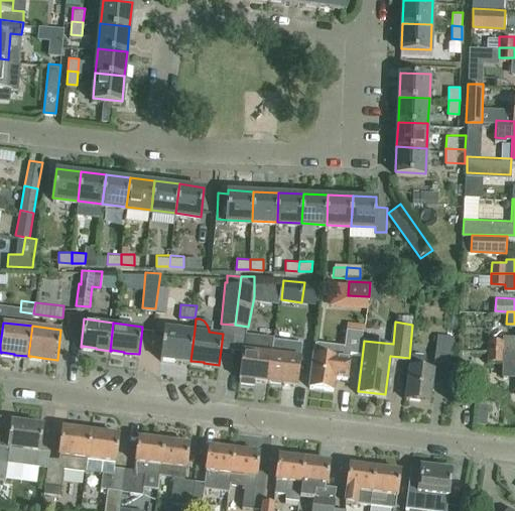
[(190,361),(195,330),(164,326),(160,357),(162,358),(163,357),(175,359),(190,361)]
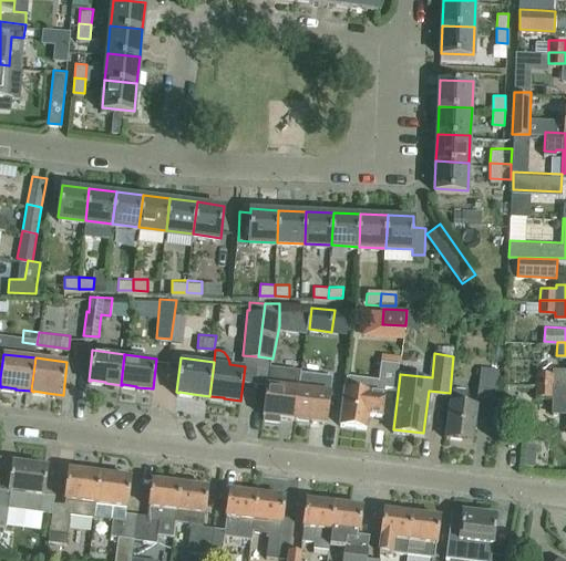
[(379,376),(347,373),(347,378),(346,378),(345,386),(340,423),(367,426),(368,412),(380,413),(383,384),(395,385),(398,362),(381,360),(379,376)]
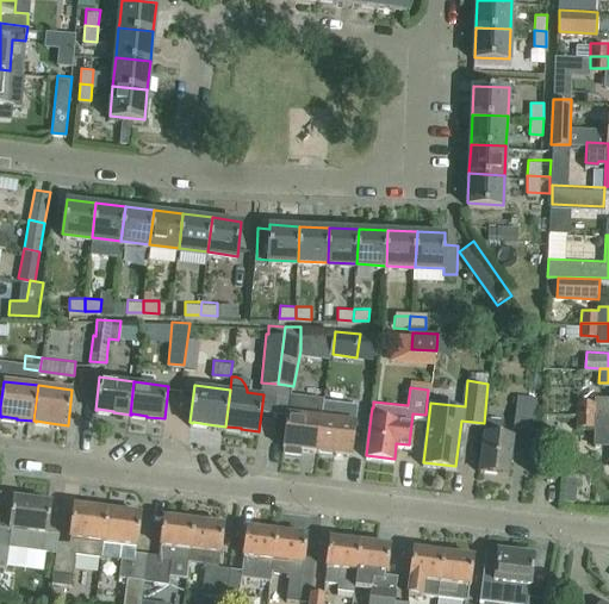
[(533,427),(538,394),(517,392),(513,424),(533,427)]
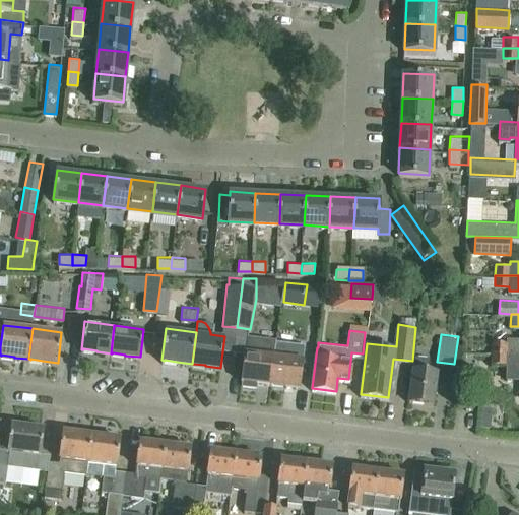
[(518,336),(506,336),(506,340),(507,340),(506,351),(518,351),(518,336)]
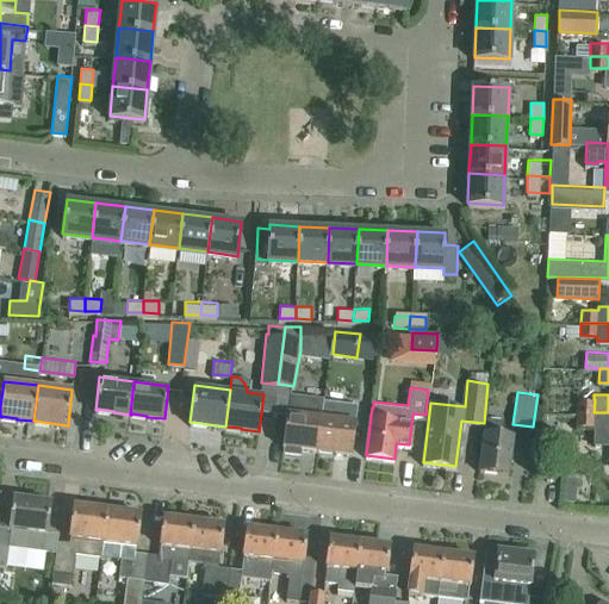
[(578,398),(578,411),(594,412),(595,399),(594,399),(578,398)]
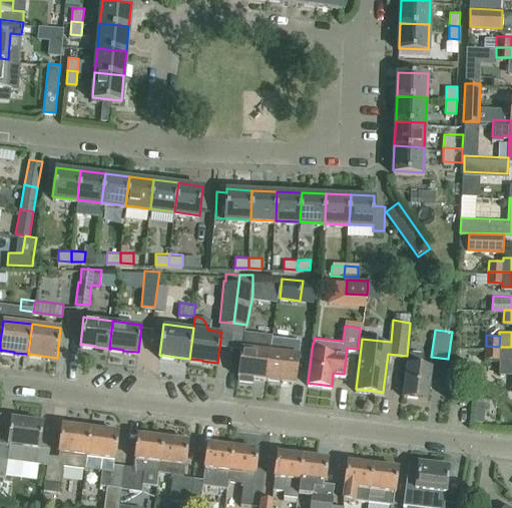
[(242,336),(237,374),(239,374),(238,379),(252,380),(253,376),(268,378),(271,351),(273,340),(242,336)]
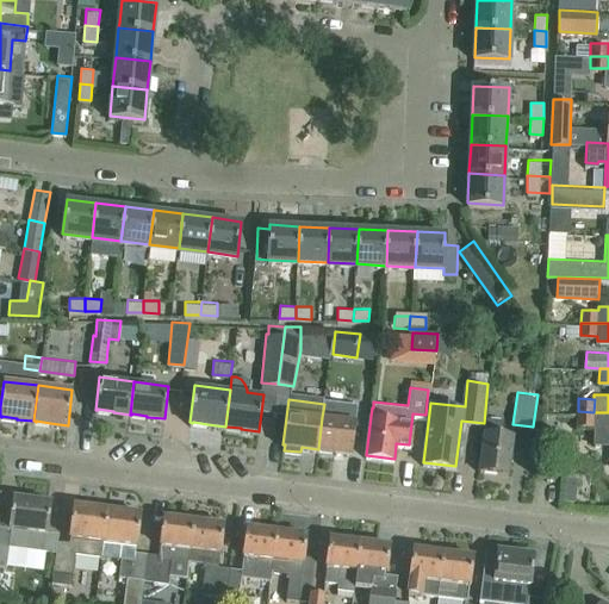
[(578,411),(577,423),(594,424),(594,412),(578,411)]
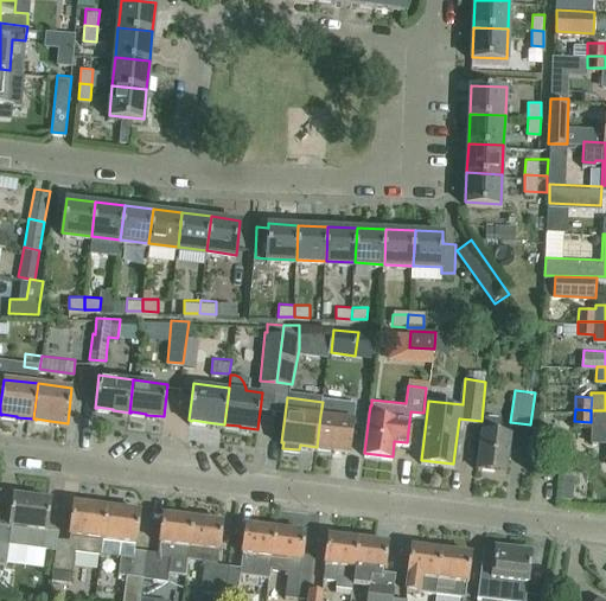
[(591,422),(589,441),(605,441),(605,410),(591,410),(591,422)]
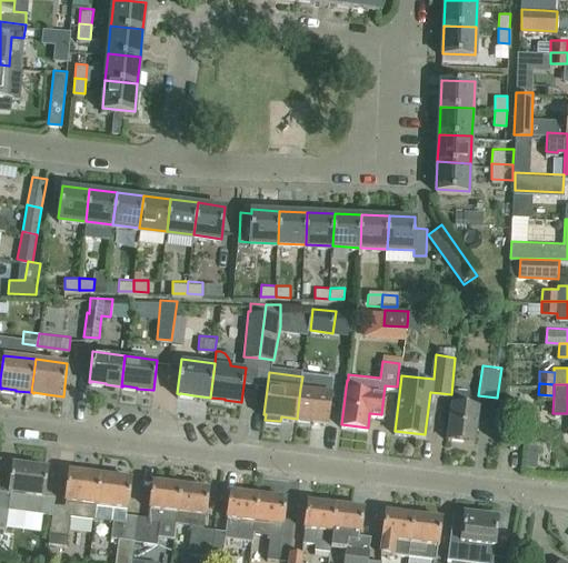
[(508,385),(507,400),(515,401),(521,394),(521,385),(508,385)]
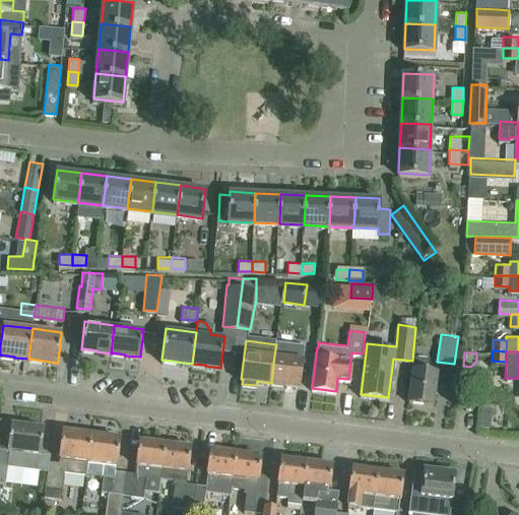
[(437,370),(428,369),(430,356),(414,355),(408,400),(433,403),(437,370)]
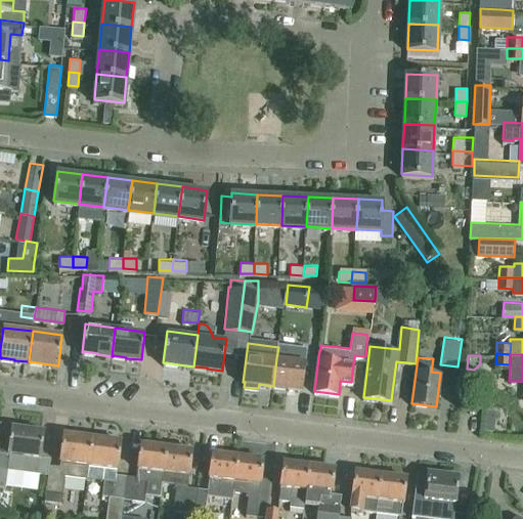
[(302,389),(305,361),(276,358),(273,386),(274,386),(274,385),(288,387),(287,387),(302,389)]
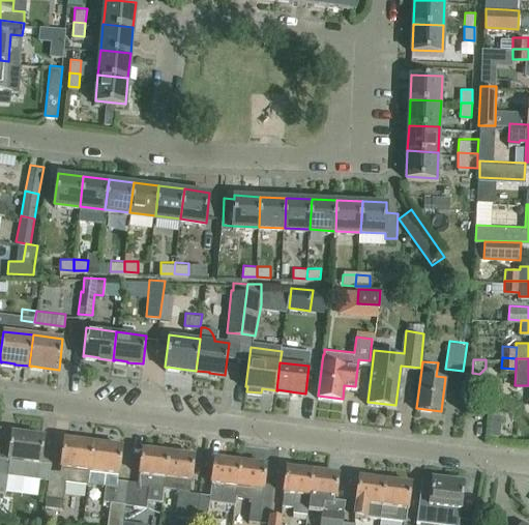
[(40,461),(45,435),(12,431),(8,458),(0,457),(0,491),(5,492),(8,470),(22,472),(24,459),(40,461)]
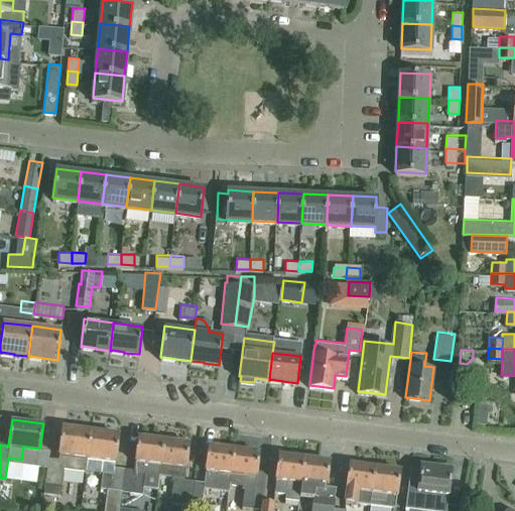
[(88,456),(91,429),(62,425),(59,452),(58,458),(48,457),(45,482),(44,492),(61,494),(62,484),(63,467),(86,470),(88,456)]
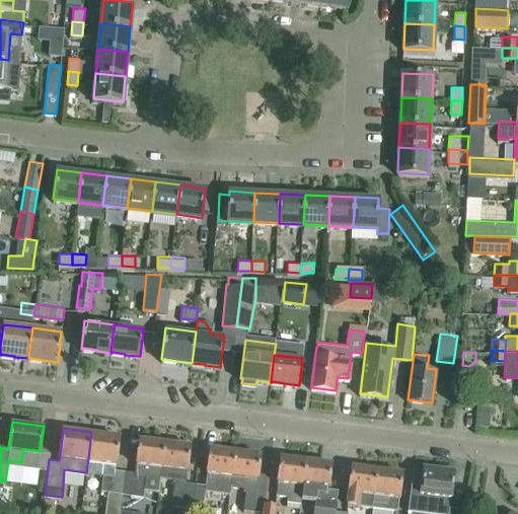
[(88,458),(86,472),(103,474),(101,490),(107,491),(104,513),(119,513),(120,508),(122,493),(125,469),(116,468),(117,462),(120,436),(91,432),(88,458)]
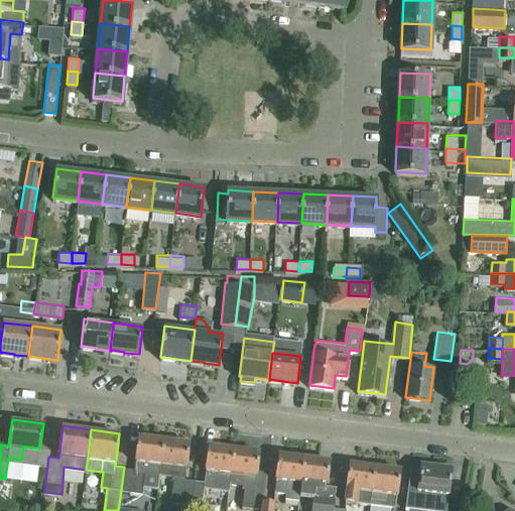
[(124,467),(121,490),(138,492),(142,493),(143,485),(158,486),(159,473),(163,438),(139,435),(136,459),(134,468),(124,467)]
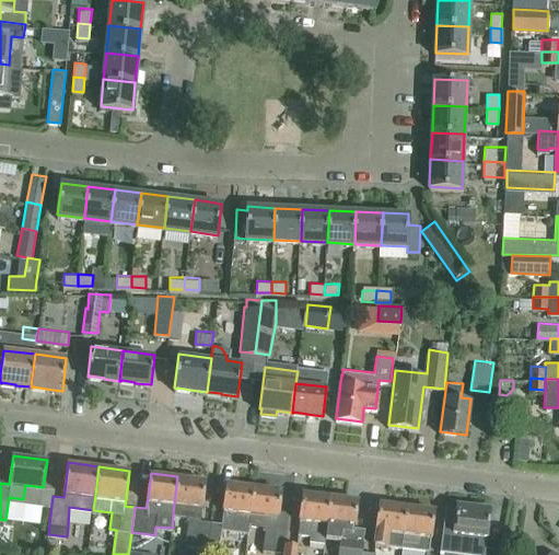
[(200,520),(202,505),(206,481),(177,476),(173,513),(186,516),(187,519),(188,519),(186,544),(208,546),(209,543),(212,522),(200,520)]
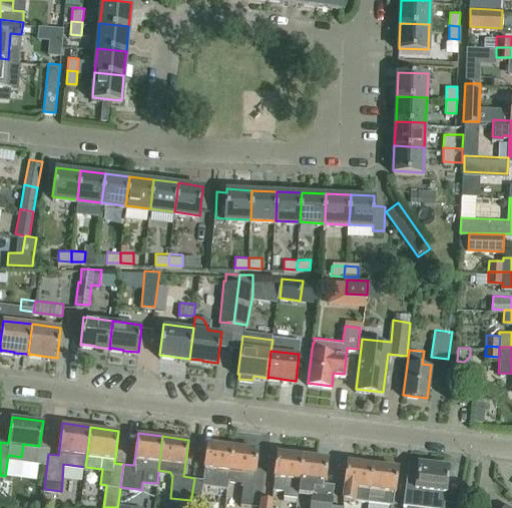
[(229,468),(232,445),(207,442),(204,464),(229,468)]
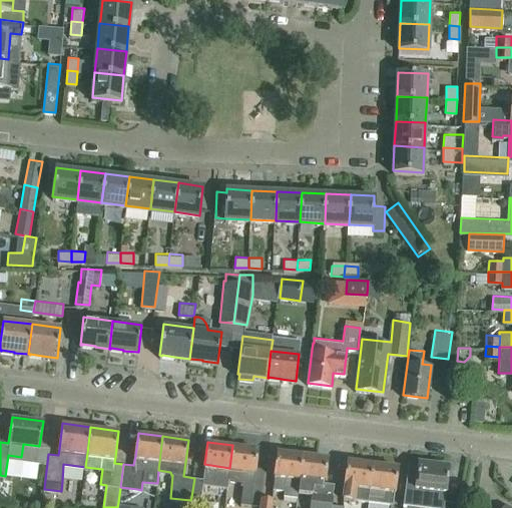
[(250,504),(258,448),(232,445),(229,468),(228,478),(241,480),(240,484),(242,484),(240,503),(250,504)]
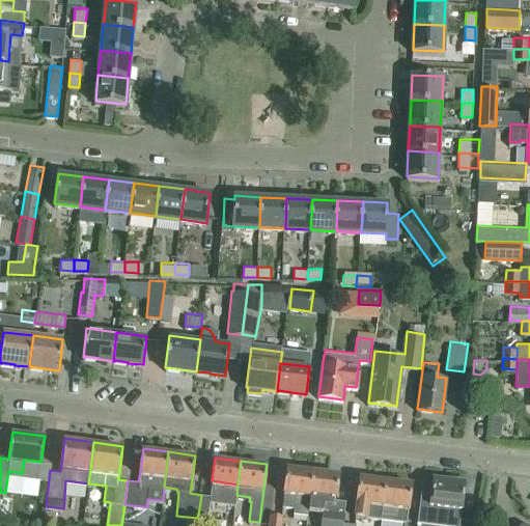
[(307,514),(309,493),(312,470),(287,467),(284,490),(282,504),(294,506),(294,511),(307,514)]
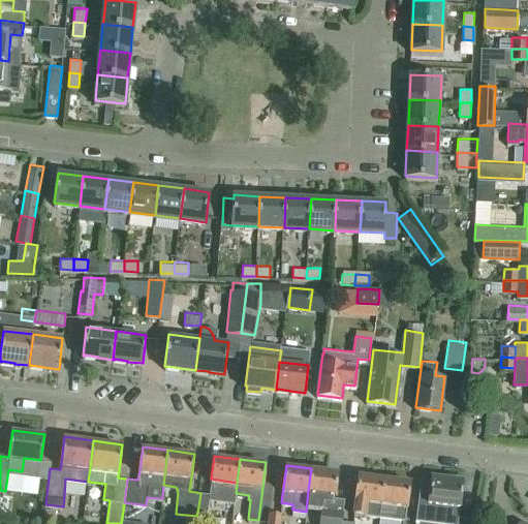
[(335,495),(338,471),(311,468),(308,491),(322,493),(319,523),(340,523),(341,519),(342,510),(333,509),(335,495)]
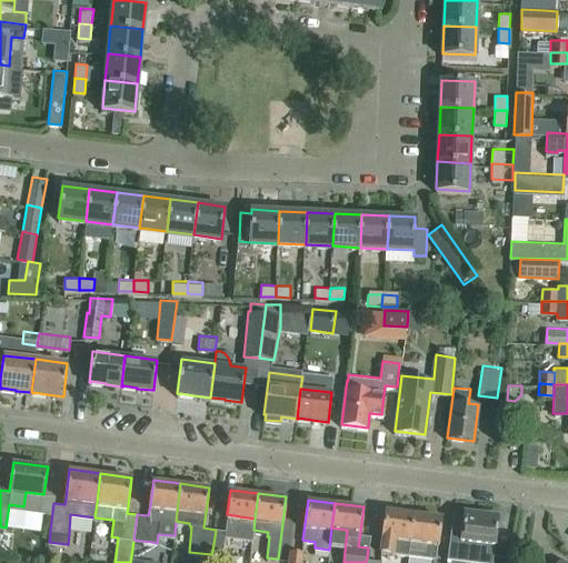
[(407,553),(412,510),(399,509),(398,511),(386,510),(380,550),(407,553)]
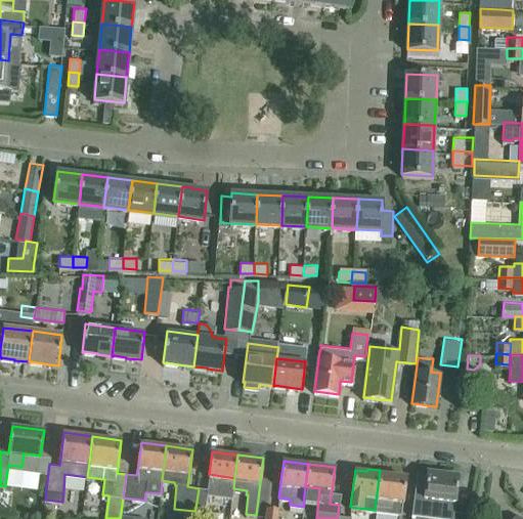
[(394,472),(380,470),(376,505),(389,507),(389,512),(401,514),(406,477),(394,475),(394,472)]
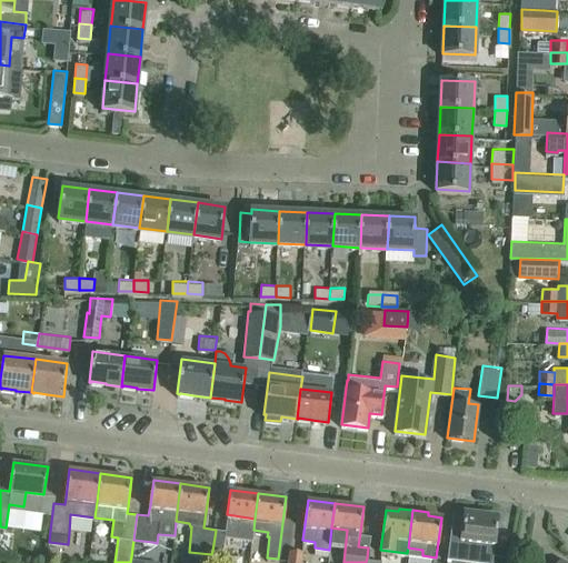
[(495,543),(498,515),(465,511),(459,554),(474,555),(476,541),(495,543)]
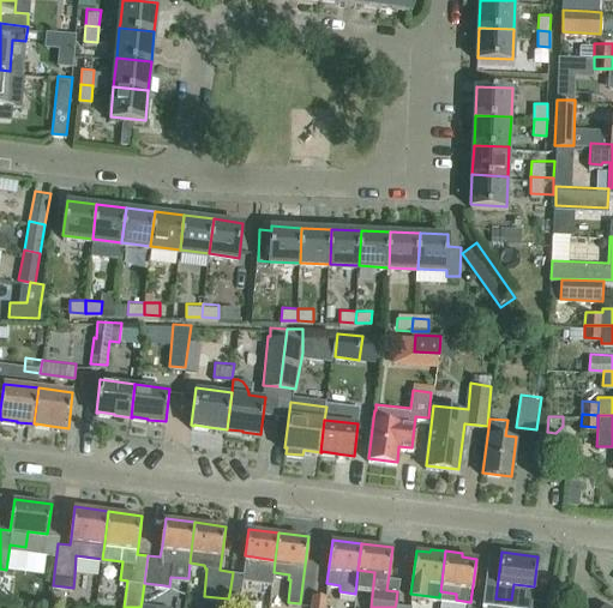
[(256,575),(233,572),(229,595),(252,597),(256,575)]
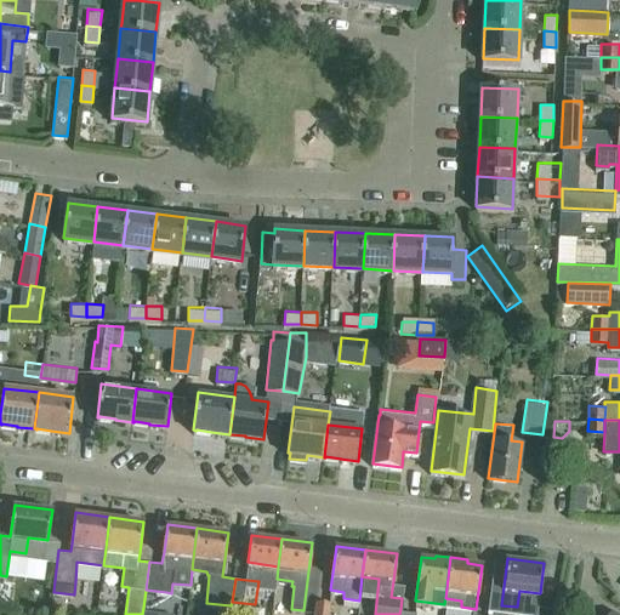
[(328,614),(330,599),(317,598),(314,614),(328,614)]
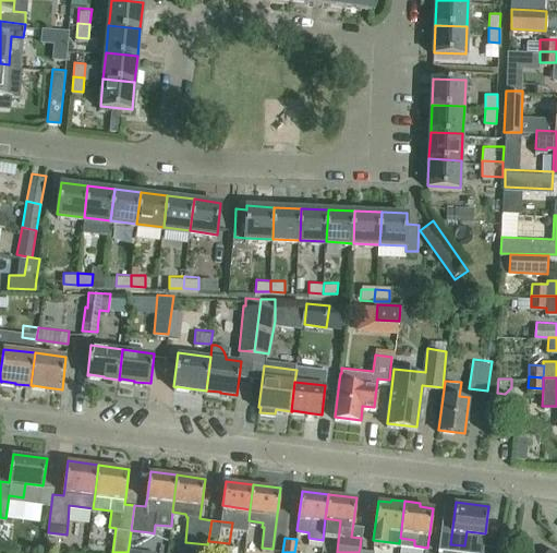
[(498,552),(499,545),(484,543),(482,552),(498,552)]
